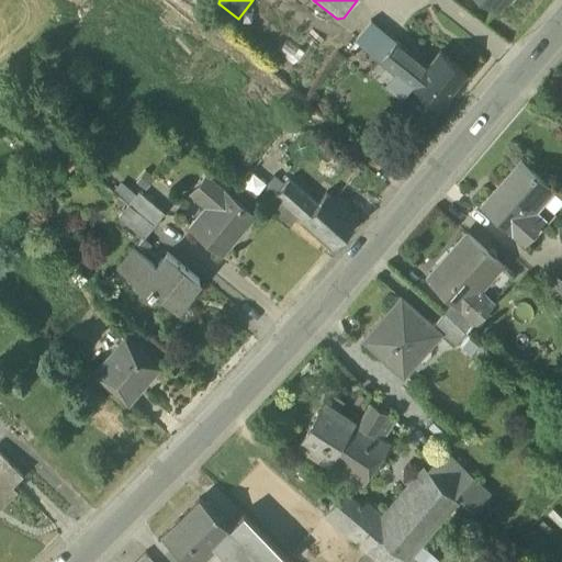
[(485,0),(498,10),(505,0),(485,0)]
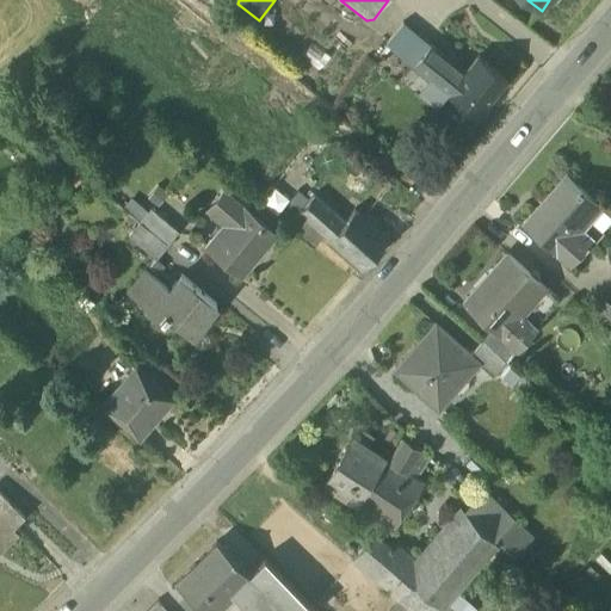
[(386,45),(413,68),(430,45),(403,24),(386,45)]
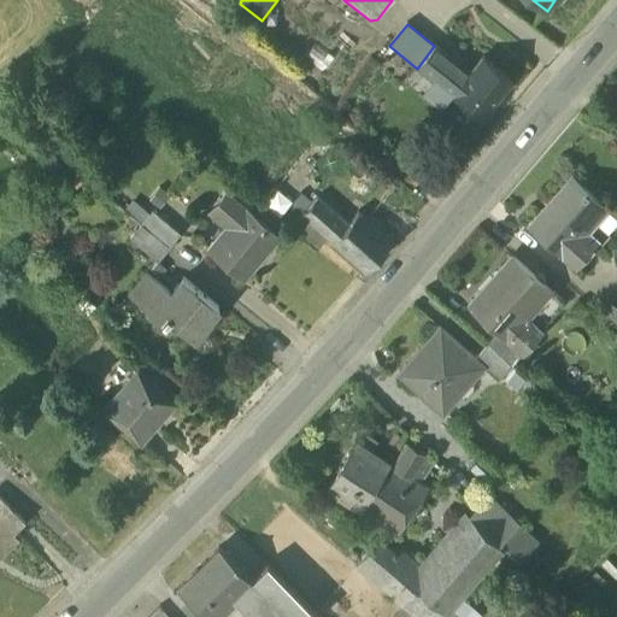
[(315,45),(304,59),(321,74),(333,59),(315,45)]
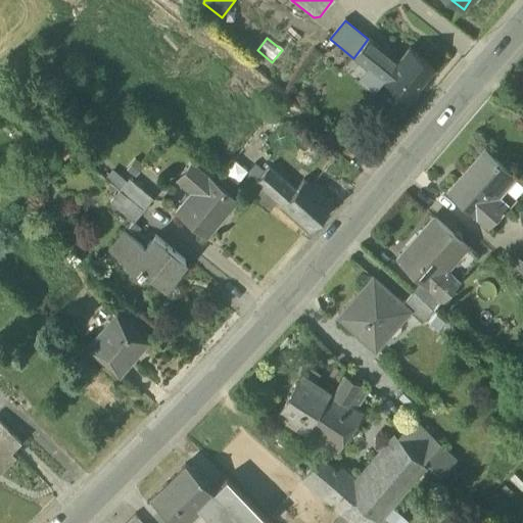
[(382,82),(408,101),(434,68),(409,49),(397,62),(392,68),(381,59),(386,53),(368,39),(353,58),(367,68),(383,82),(382,82)]
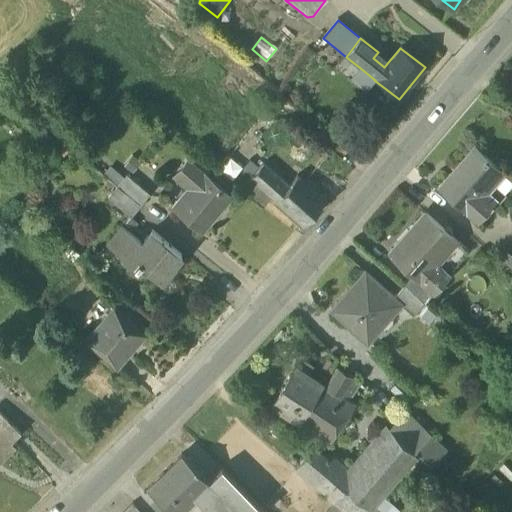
[(384,67),(389,61),(378,52),(373,58),(384,67)]
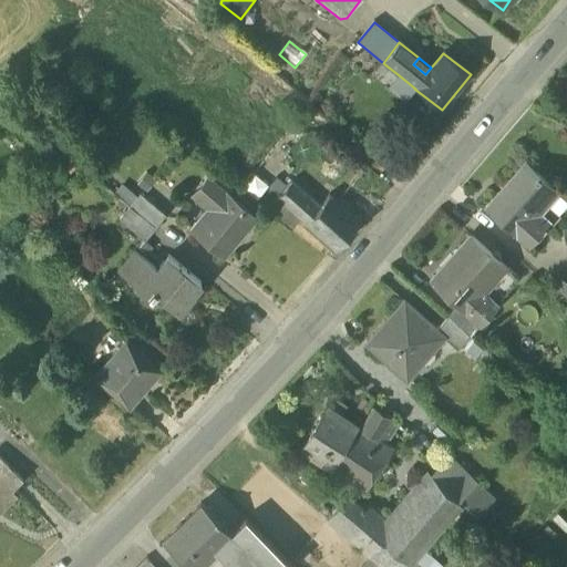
[(404,102),(414,89),(415,89),(398,74),(387,89),(404,102)]
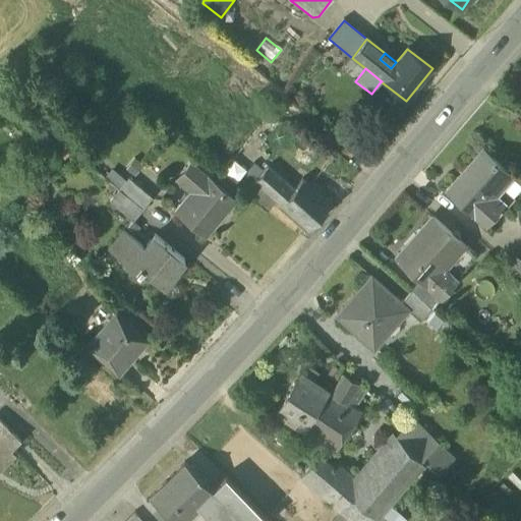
[(447,190),(484,224),(500,207),(488,196),(509,174),(482,151),(473,161),(477,165),(463,181),(459,177),(447,190)]
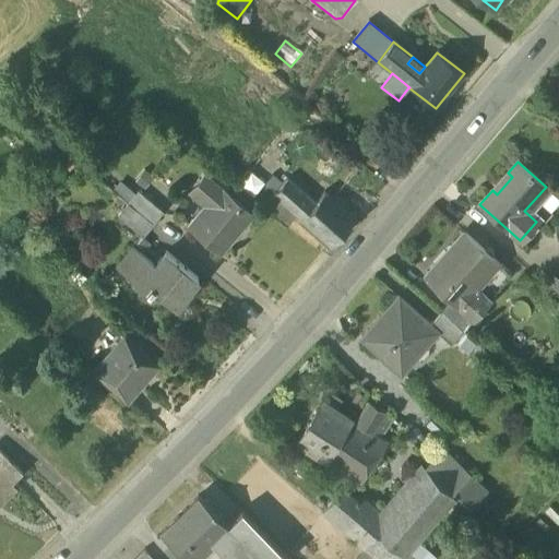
[(508,173),(492,190),(497,194),(512,177),(508,173)]
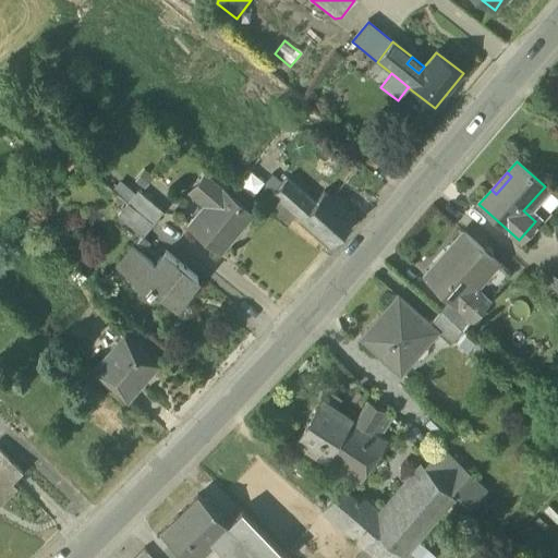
[(190,226),(218,251),(250,214),(204,174),(191,191),(207,205),(190,226)]
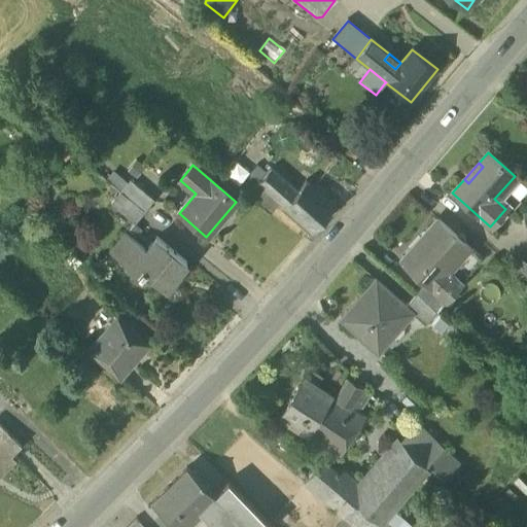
[(283,207),(312,232),(334,206),(306,181),(296,191),(271,168),(257,183),(278,202),(283,206),(283,207)]
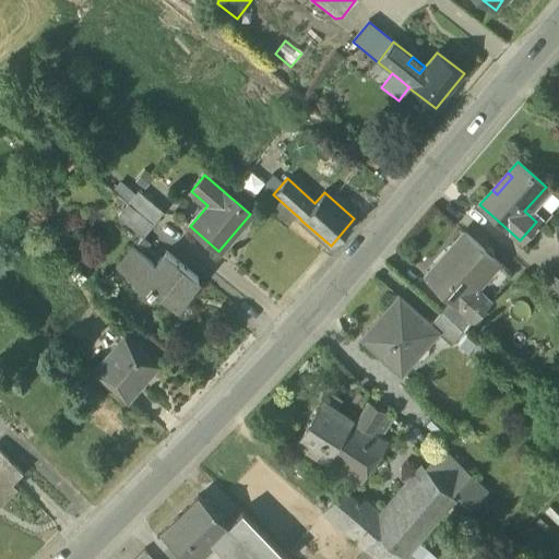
[(138,190),(128,203),(152,223),(163,210),(138,190)]
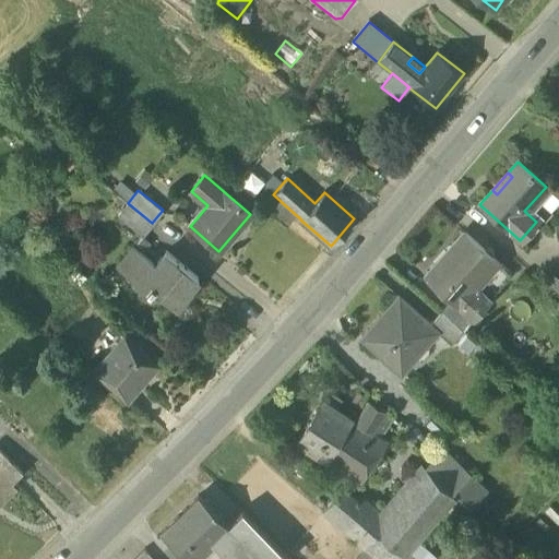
[(262,207),(285,226),(295,214),(273,194),(262,207)]
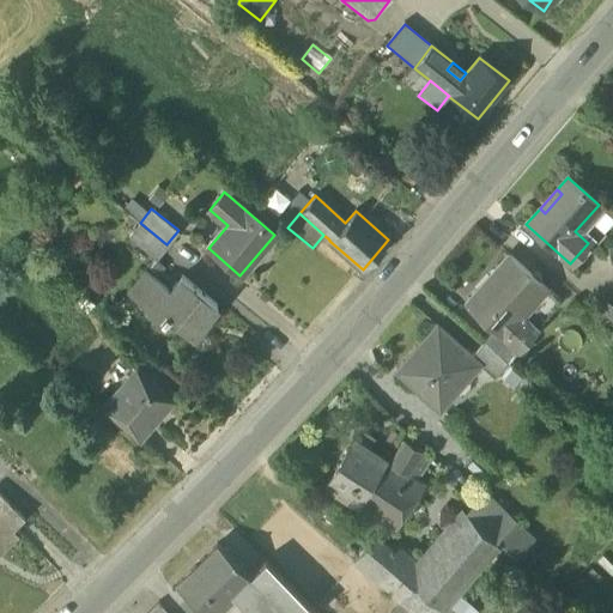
[(157,258),(167,244),(140,223),(129,235),(157,258)]
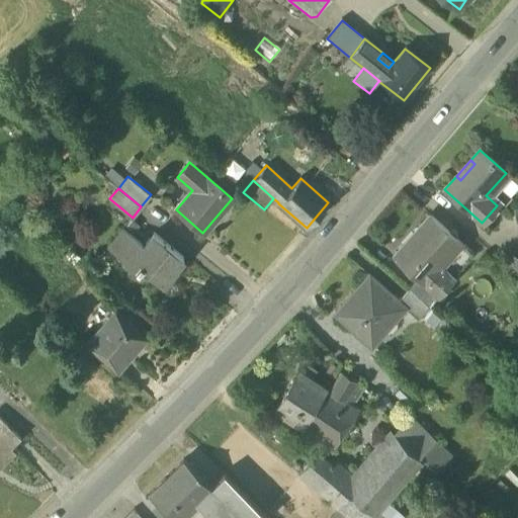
[(417,276),(437,294),(451,278),(438,266),(459,242),(429,214),(412,235),(413,236),(395,256),(417,276)]
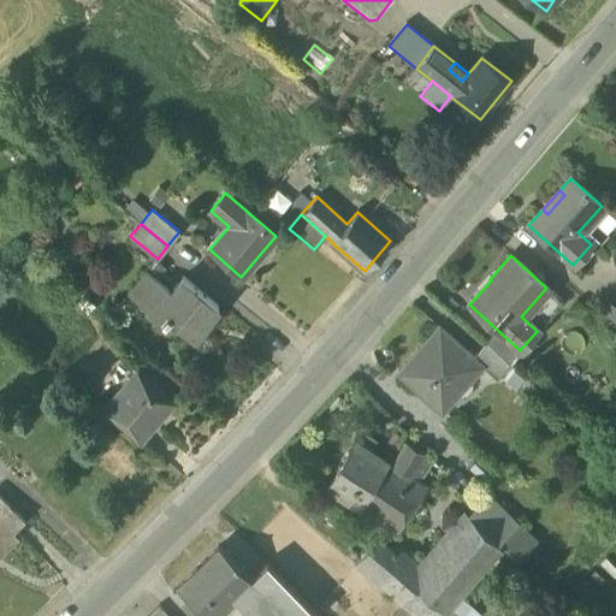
[(167,314),(193,336),(218,307),(183,277),(170,291),(147,272),(130,292),(163,320),(167,314)]
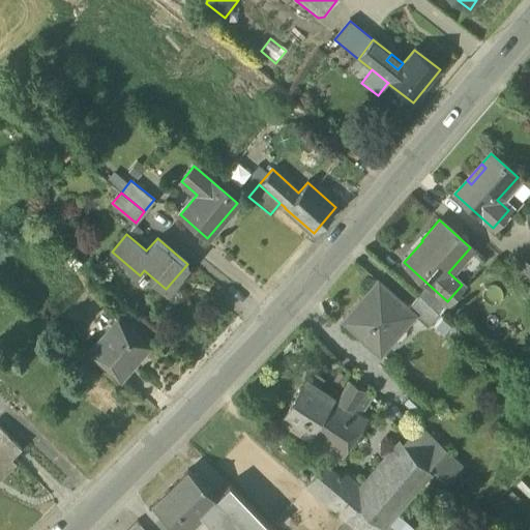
[(484,260),(470,247),(448,272),(462,285),(484,260)]
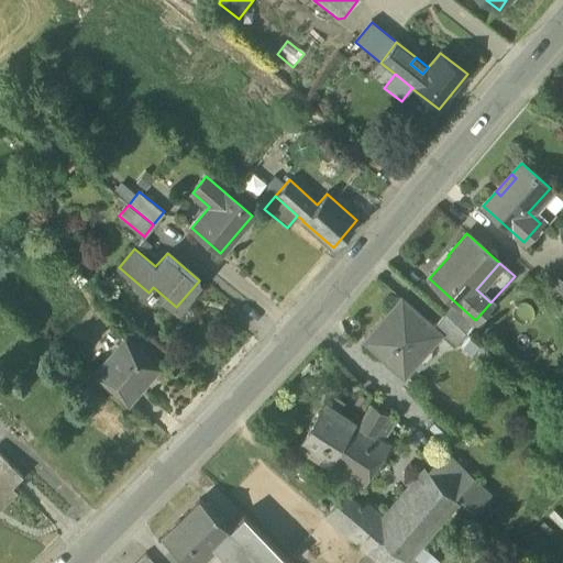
[(364,341),(403,375),(440,332),(432,326),(401,298),(364,341)]
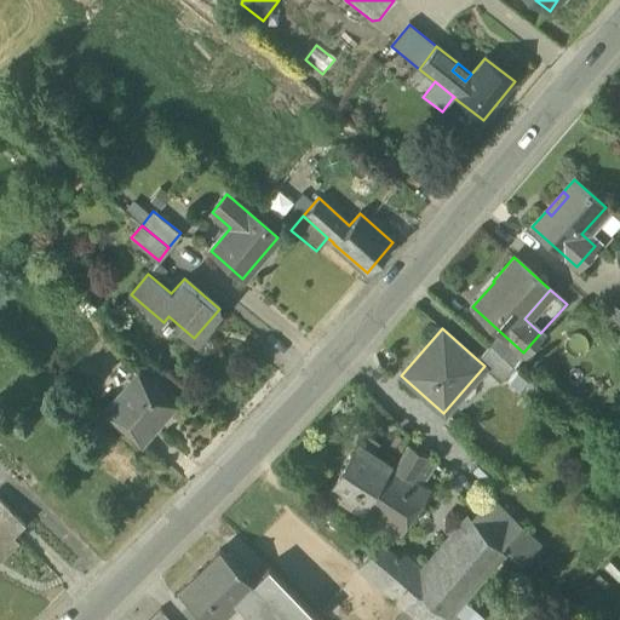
[(488,344),(512,365),(523,352),(499,331),(488,344)]
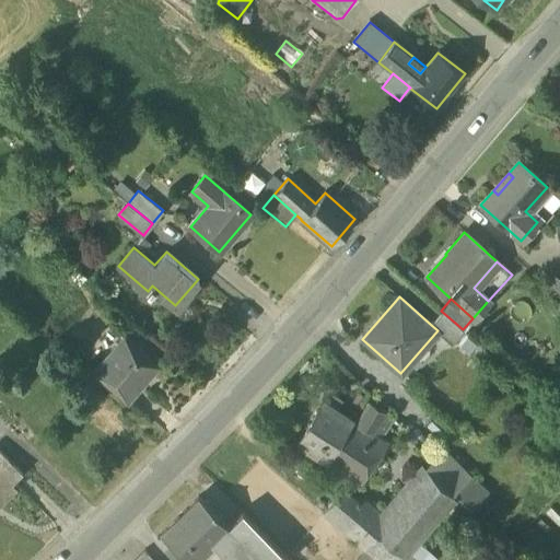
[(441,311),(430,324),(438,330),(452,342),(463,329),(441,311)]
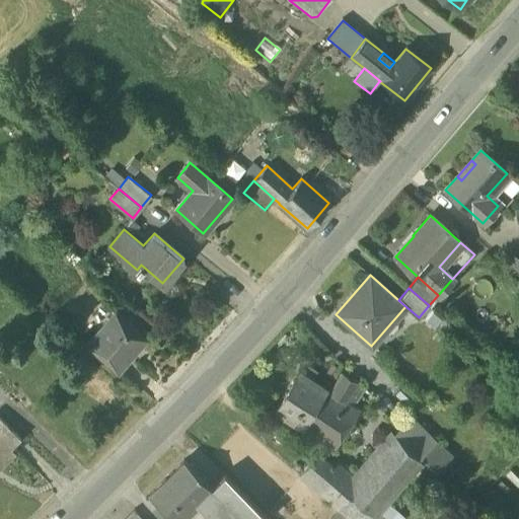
[(87,344),(117,369),(145,337),(116,310),(87,344)]
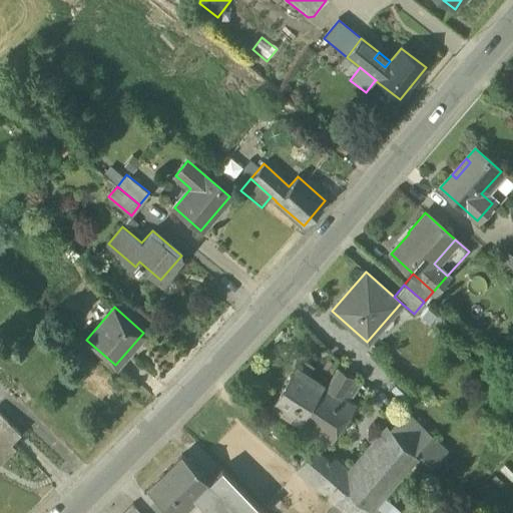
[(272,406),(298,421),(322,384),(295,367),(272,406)]
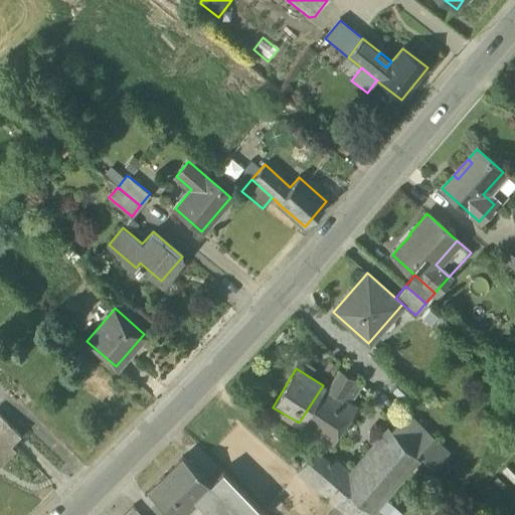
[(299,422),(330,443),(357,402),(351,399),(361,383),(338,370),(327,388),(323,385),(299,422)]
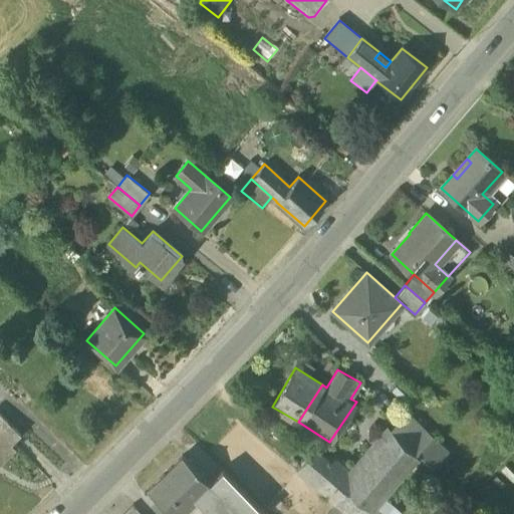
[(391,429),(414,453),(416,452),(430,435),(405,412),(391,429)]
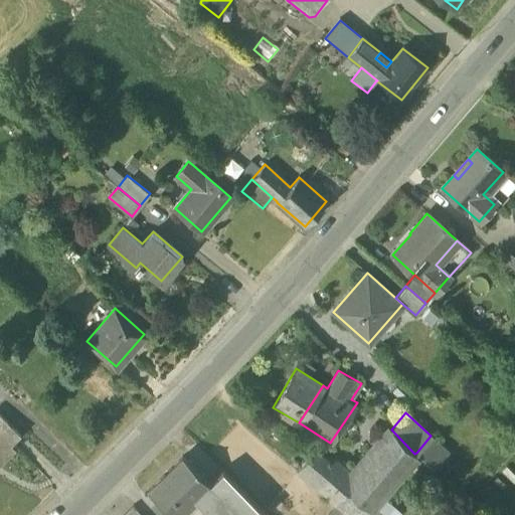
[(0,461),(2,463),(15,450),(10,445),(20,435),(0,414),(0,461)]
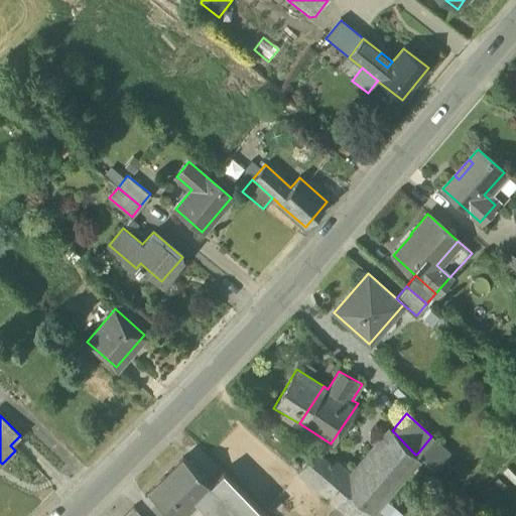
[(343,487),(369,509),(373,505),(381,495),(415,455),(392,430),(354,474),(343,487)]
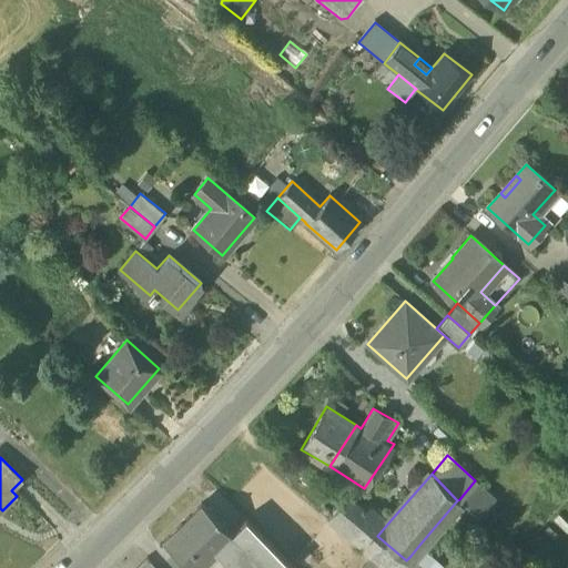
[(496,497),(475,480),(459,499),(479,516),(496,497)]
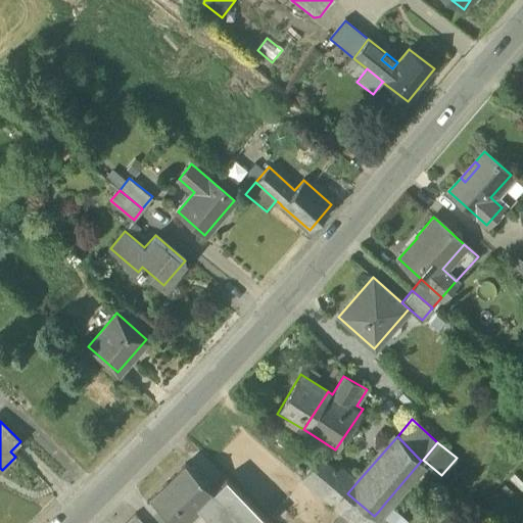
[(339,510),(354,522),(367,522),(374,516),(347,493),(359,480),(340,465),(336,470),(318,458),(301,478),(339,510)]
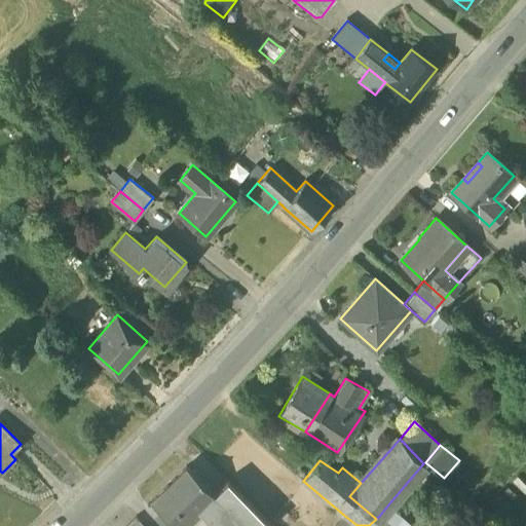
[(178,525),(179,525),(197,508),(214,492),(186,464),(151,499),(178,525)]
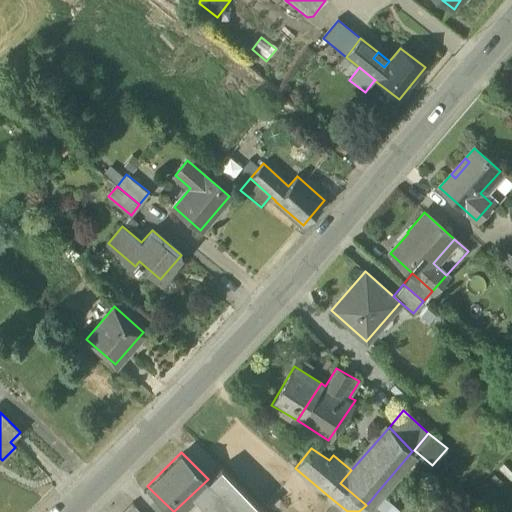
[(192,494),(210,511),(251,511),(258,506),(220,467),(208,479),(192,494)]
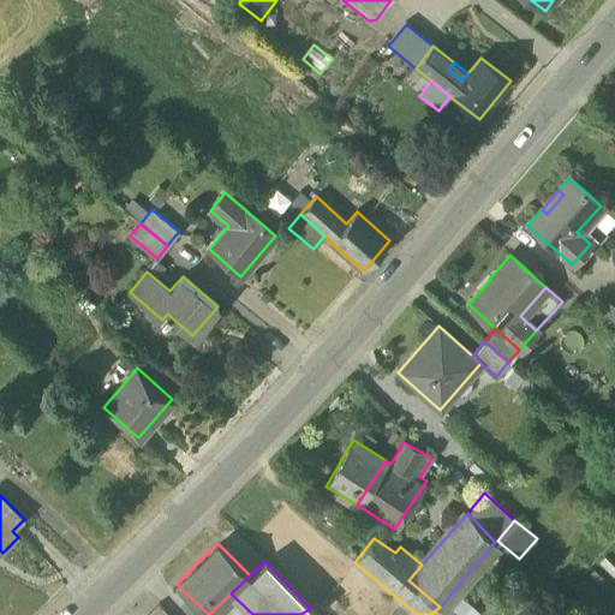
[(478,614),(481,613),(454,590),(445,602),(459,614),(478,614)]
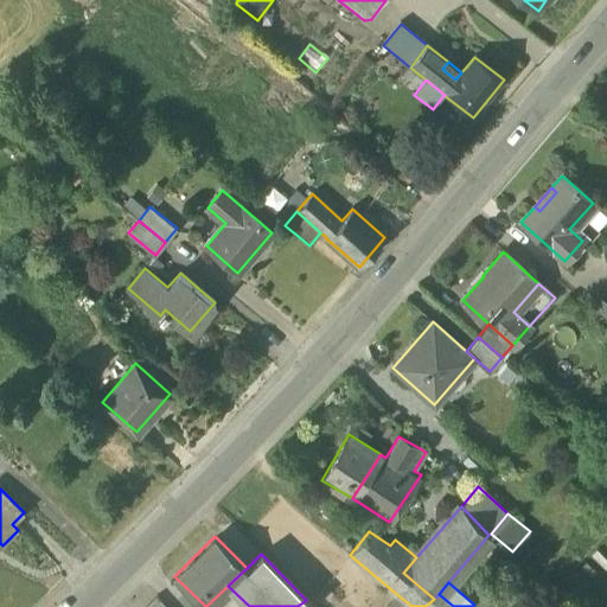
[(411,606),(394,592),(382,606),(411,606)]
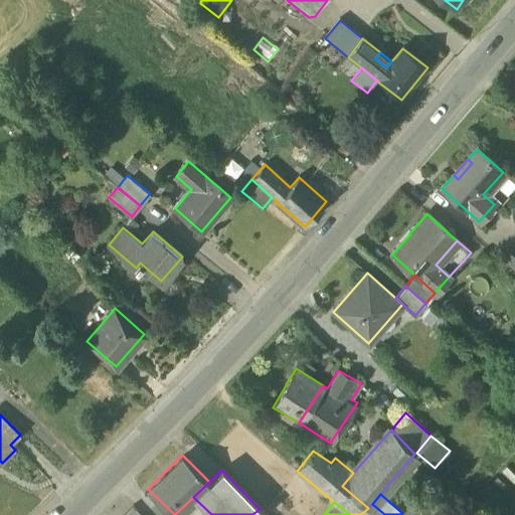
[(384,514),(372,504),(368,508),(361,514),(384,514)]
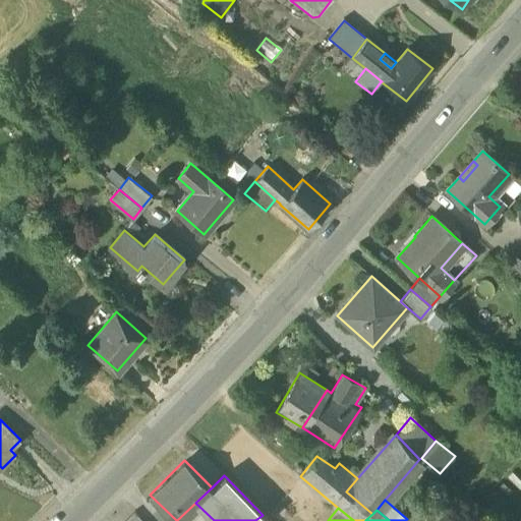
[(122,520),(141,520),(134,511),(122,520)]
